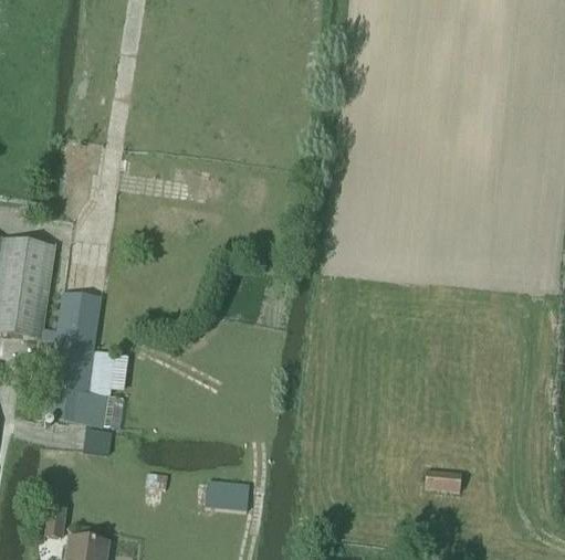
[(58,330),(43,328),(54,247),(0,239),(0,333),(41,339),(55,341),(44,420),(119,431),(124,399),(110,397),(115,354),(94,350),(102,298),(63,293),(58,330)]
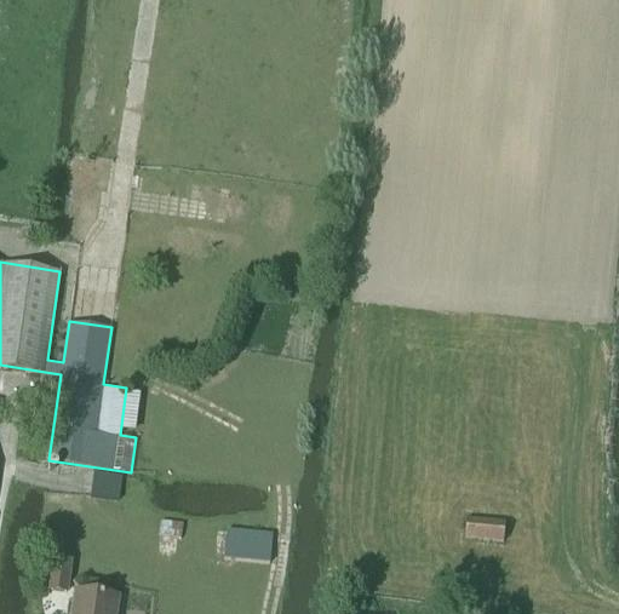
[(120,498),(122,475),(95,471),(92,494),(120,498)]
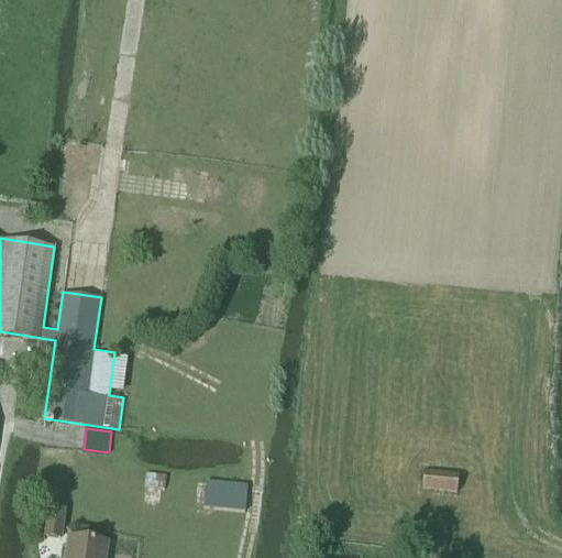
[(458,490),(459,472),(423,469),(421,485),(458,490)]
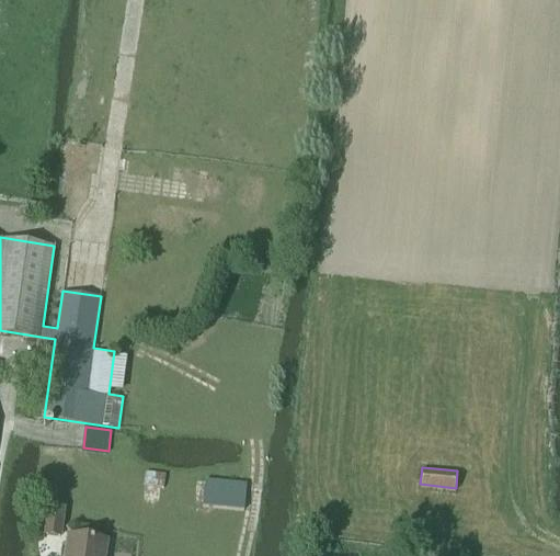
[(206,476),(203,503),(244,507),(247,480),(206,476)]
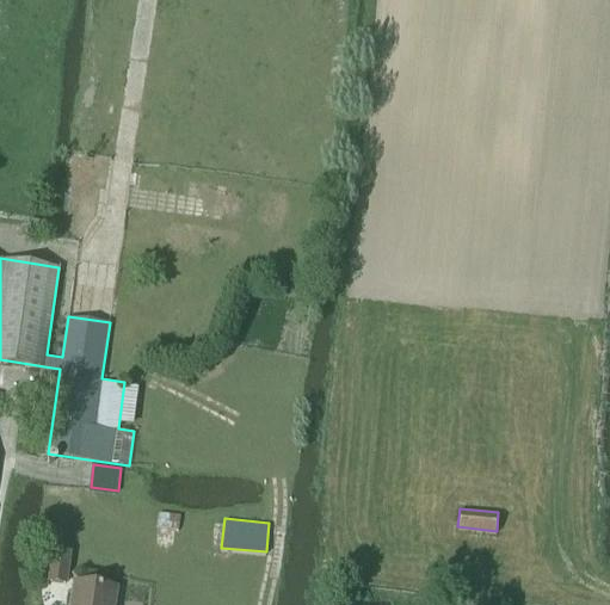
[(67,581),(71,550),(54,548),(49,579),(67,581)]
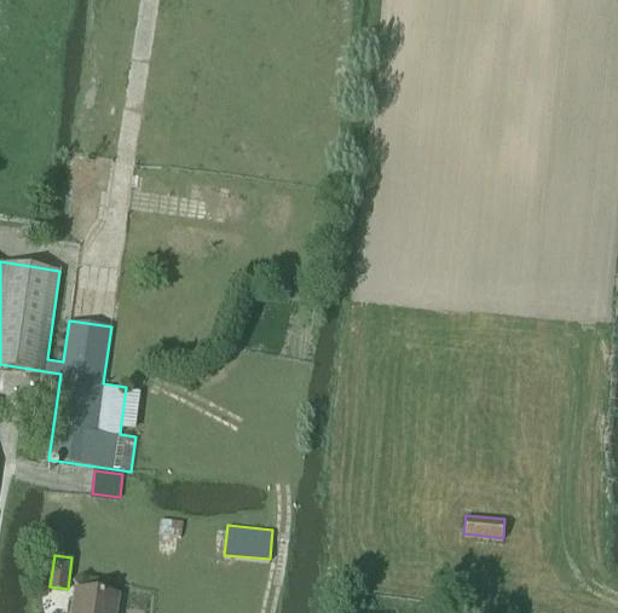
[(115,612),(117,595),(76,589),(74,612),(78,612),(76,612),(115,612)]
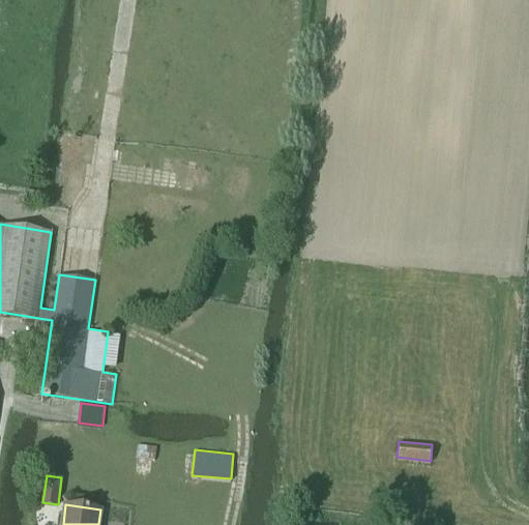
All buildings are outlined.
